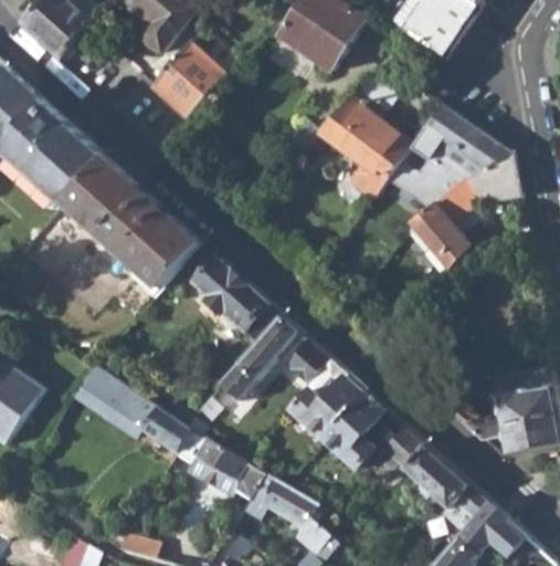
[(45,0),(25,24),(62,58),(86,29),(88,25),(60,0),(45,0)]
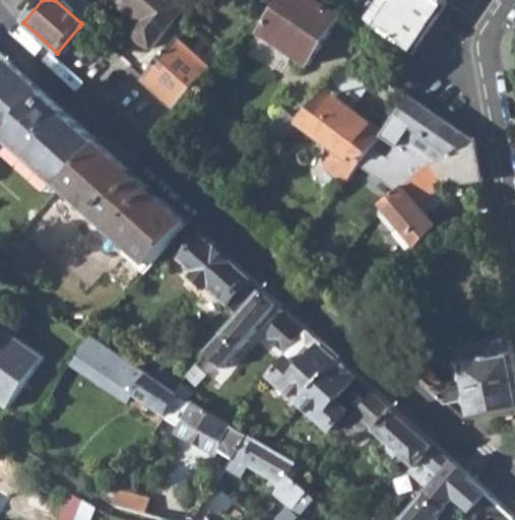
[(136,51),(142,52),(180,8),(171,0),(103,0),(102,2),(131,28),(123,39),(127,44),(136,51)]
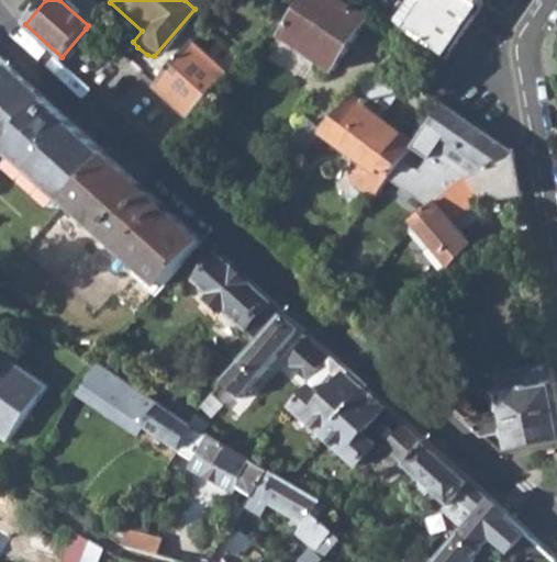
[(302,0),(274,36),(324,74),(364,22),(333,0),(302,0)]
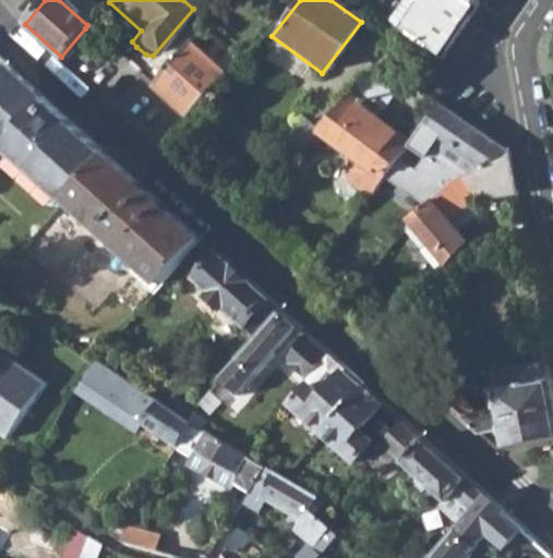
[(470,11),(456,0),(400,0),(386,21),(437,58),(470,11)]
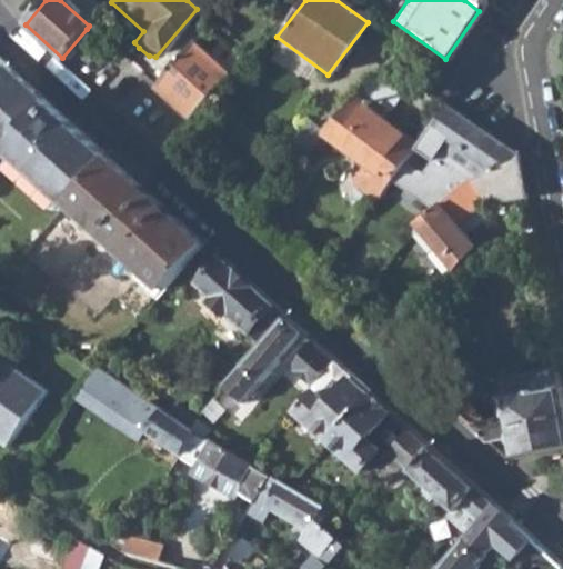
[(152,88),(188,119),(227,76),(189,43),(152,88)]
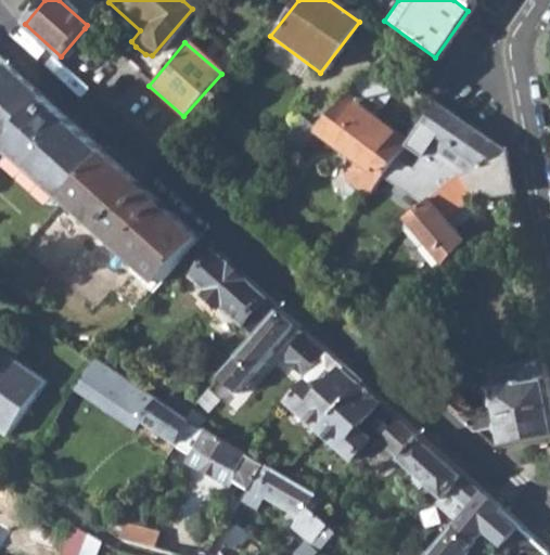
[(1,147),(61,201),(65,195),(103,153),(5,63),(0,69),(0,142),(3,145),(1,147)]
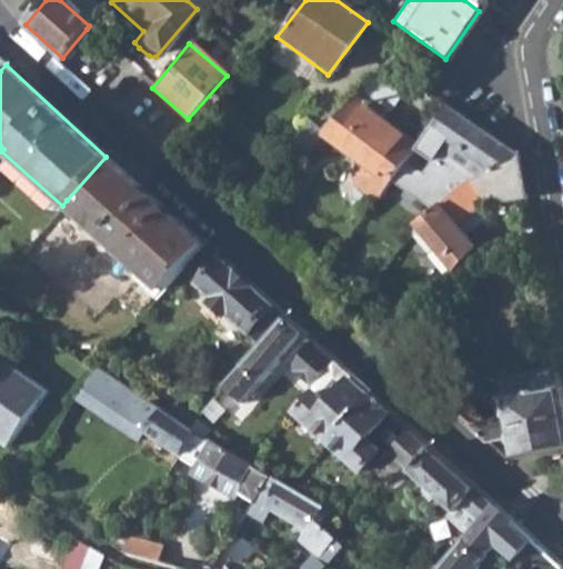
[(345,187),(363,202),(396,163),(408,149),(410,147),(371,116),(399,80),(374,65),(318,132),(354,163),(349,171),(345,187)]
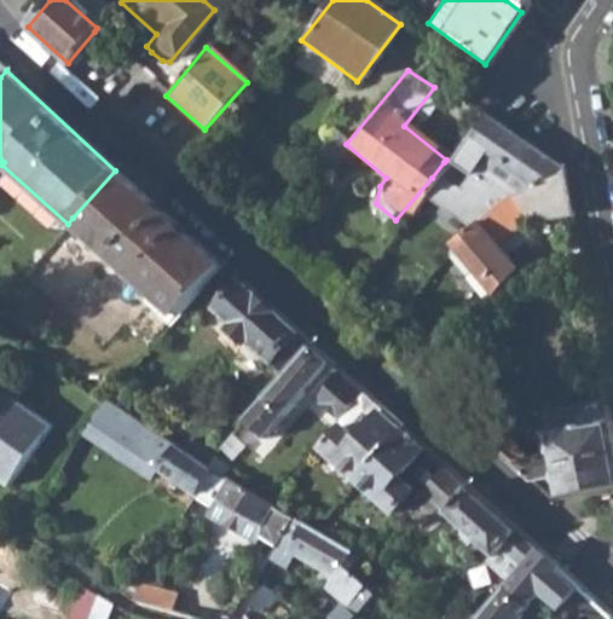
[(444,162),(502,203),(556,167),(480,116),(446,160),(444,162)]
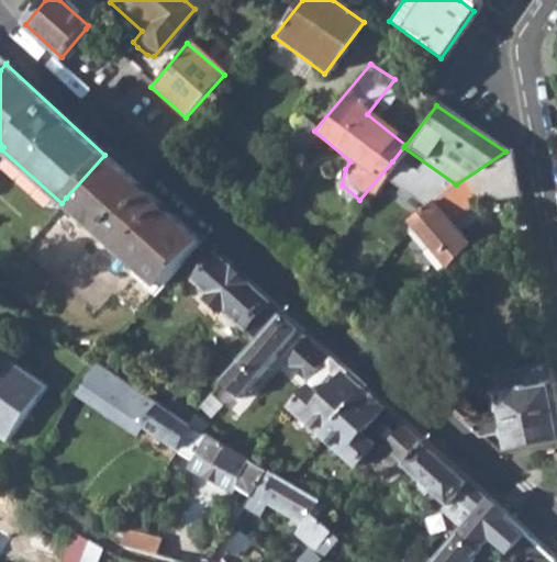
[(276,144),(291,157),(314,131),(300,117),(276,144)]
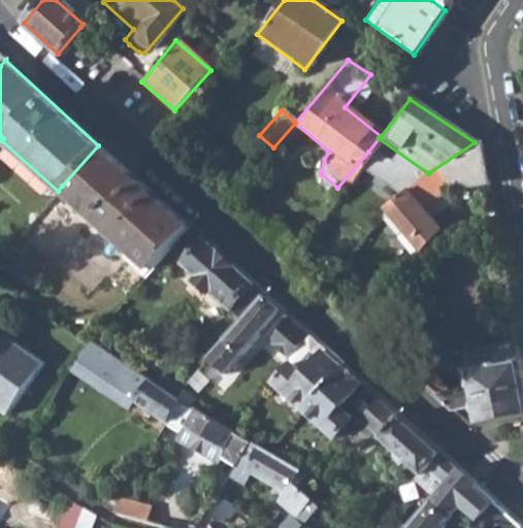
[(390,209),(417,251),(435,230),(421,205),(449,191),(451,192),(457,189),(461,194),(469,191),(483,185),(475,142),(428,173),(418,183),(390,209)]
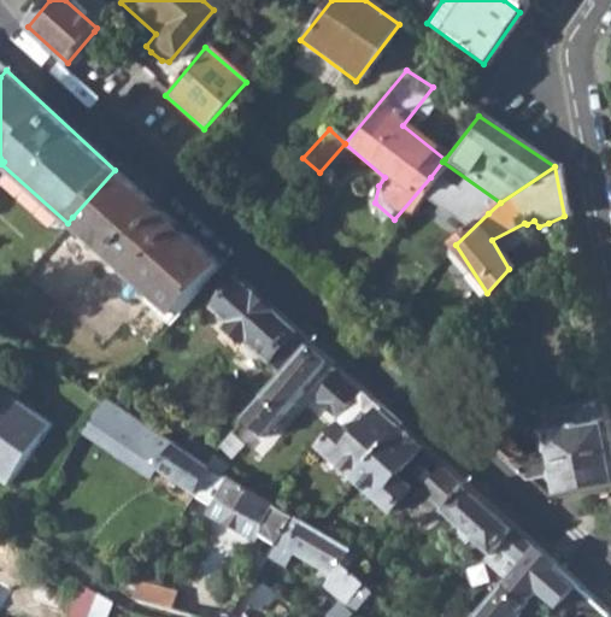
[(72,217),(178,310),(195,289),(218,264),(115,170),(72,217)]
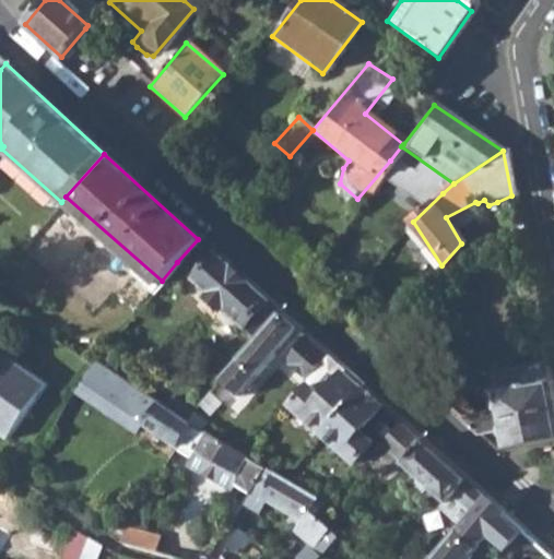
[(243,325),(255,335),(275,310),(198,239),(177,262),(209,292),(204,297),(219,310),(221,309),(240,328),(243,325)]
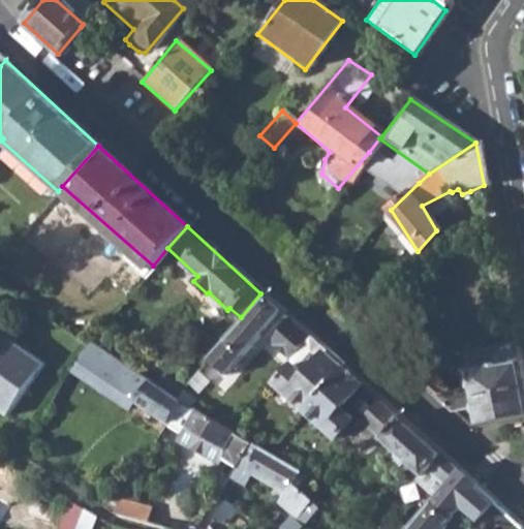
[(241,317),(257,333),(258,334),(248,344),(277,371),(286,360),(291,353),(307,335),(285,316),(278,309),(260,293),(241,317)]
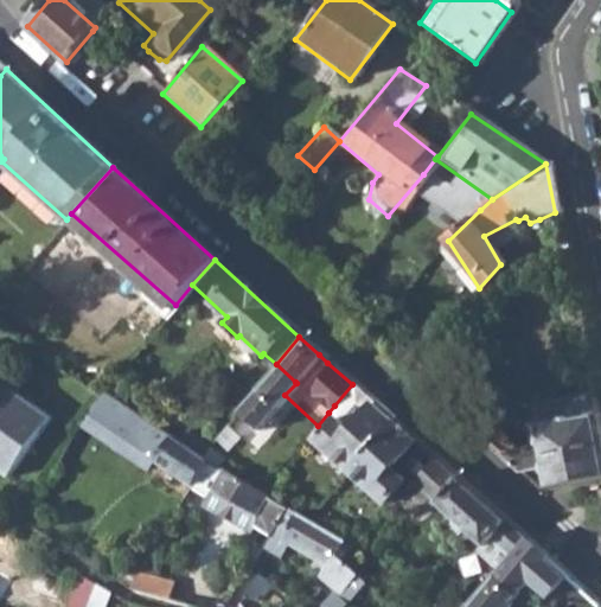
[(237,384),(250,395),(268,375),(254,364),(237,384)]
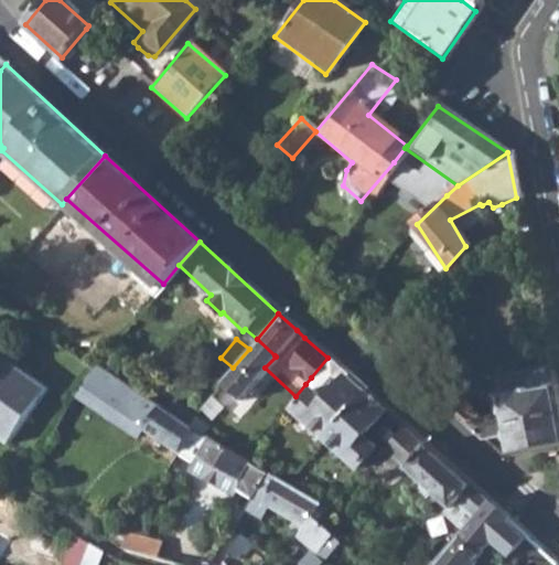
[(0,438),(8,444),(44,388),(0,358),(0,438)]
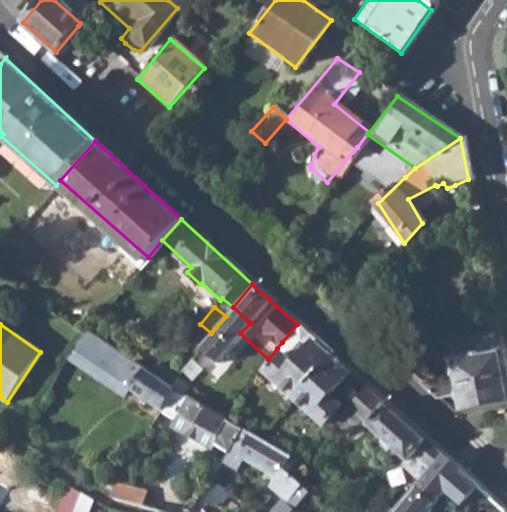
[(282,342),(277,348),(268,359),(259,369),(292,398),(330,355),(312,338),(308,335),(297,324),(282,342)]
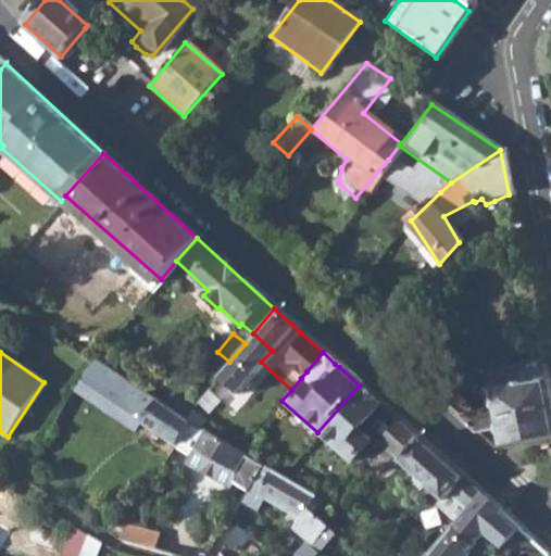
[(92,356),(73,389),(83,396),(99,373),(128,393),(134,384),(92,356)]
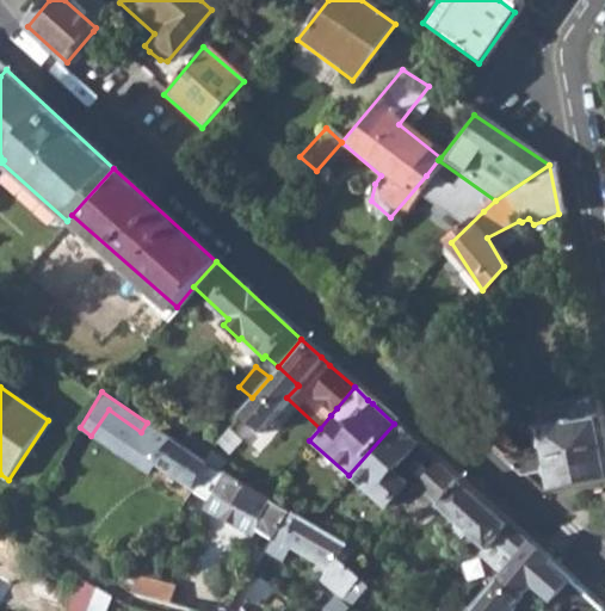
[(542,449),(516,452),(501,455),(523,475),(544,471),(549,489),(604,481),(604,452),(594,400),(535,409),(542,449)]
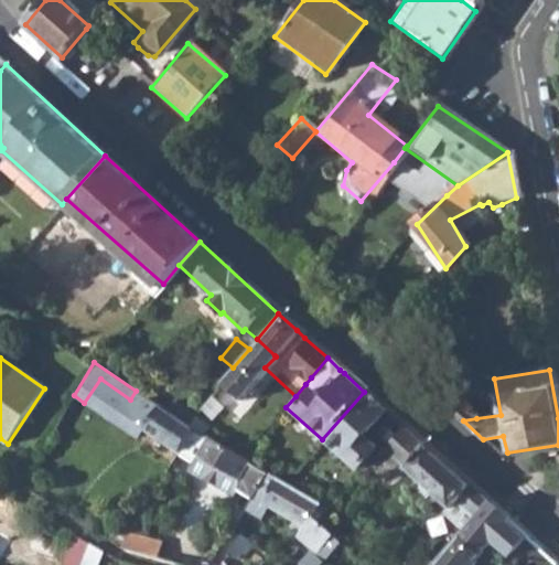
[(140,430),(175,455),(191,428),(186,426),(158,405),(136,391),(130,400),(100,379),(84,403),(135,437),(140,430)]
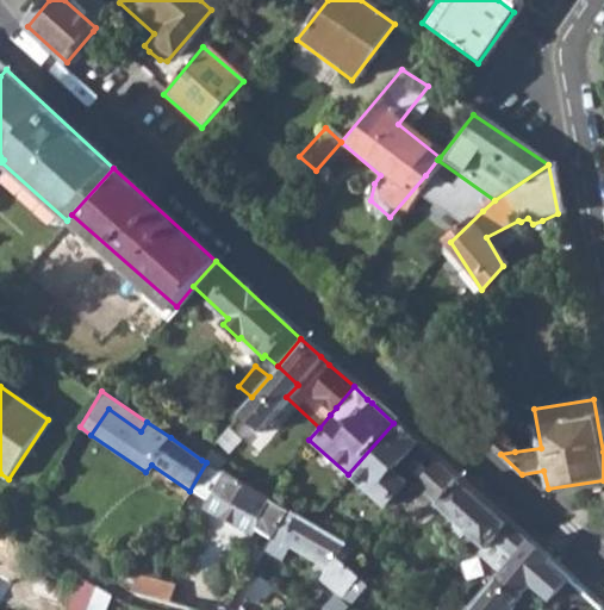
[(348,474),(383,506),(404,483),(390,470),(415,442),(393,423),(348,474)]
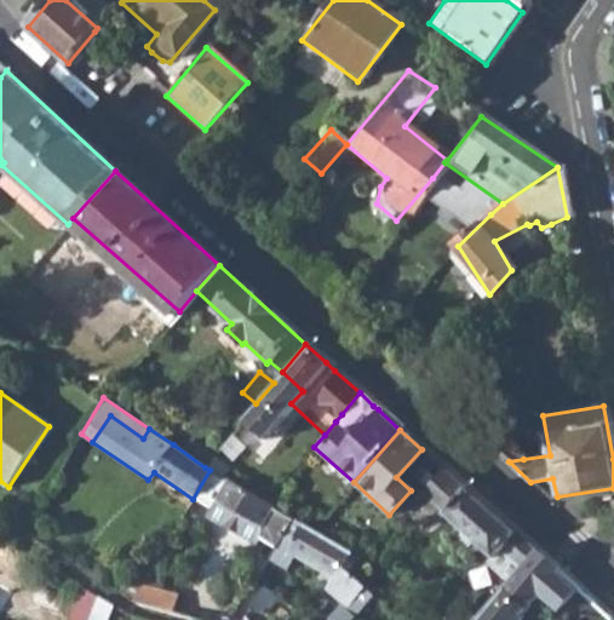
[(493,448),(509,461),(523,459),(506,442),(493,448)]
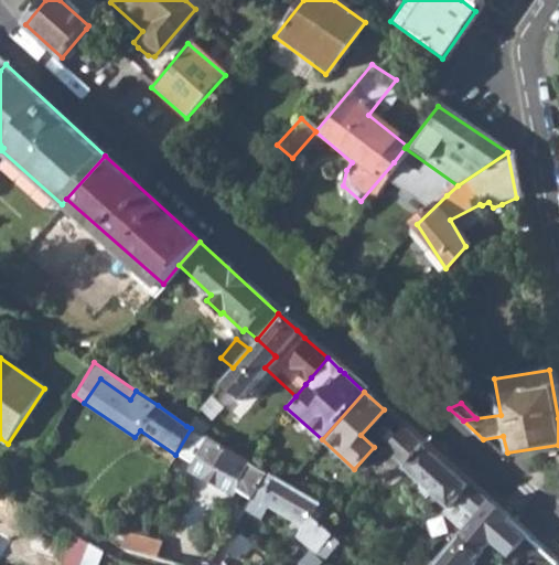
[(371,434),(383,447),(402,426),(388,413),(371,434)]
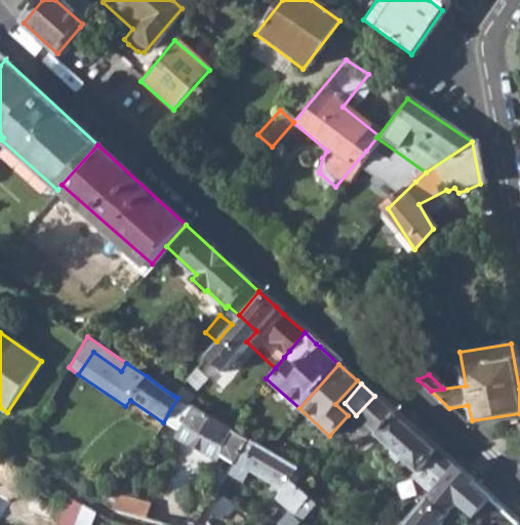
[(421,463),(439,478),(450,465),(374,396),(356,415),(338,433),(354,446),(367,430),(413,472),(421,463)]
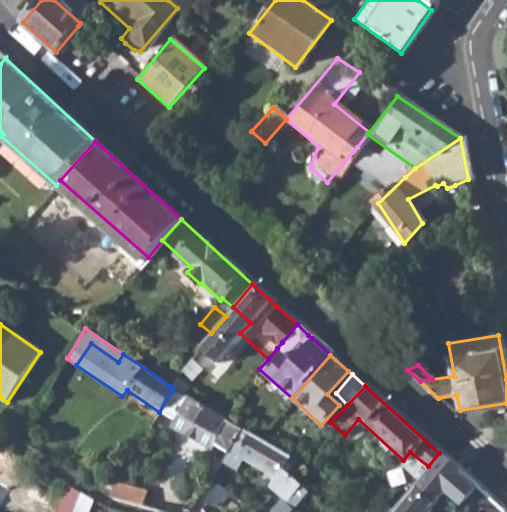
[(211,445),(224,454),(226,451),(240,428),(220,416),(173,388),(159,412),(171,420),(167,426),(207,451),(211,445)]
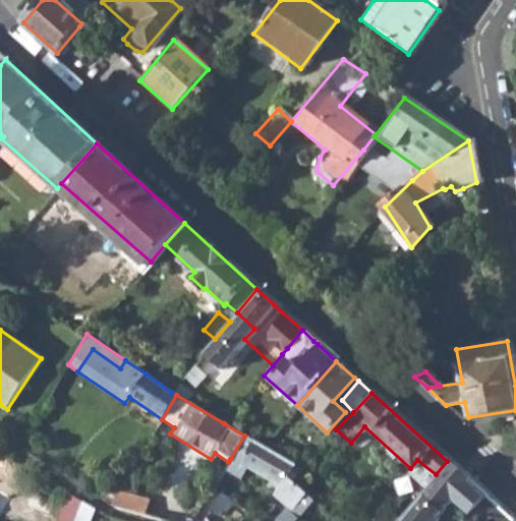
[(299,469),(261,446),(244,436),(230,459),(228,462),(221,473),(234,482),(244,467),(277,486),(274,495),(295,516),(310,499),(290,479),(299,469)]
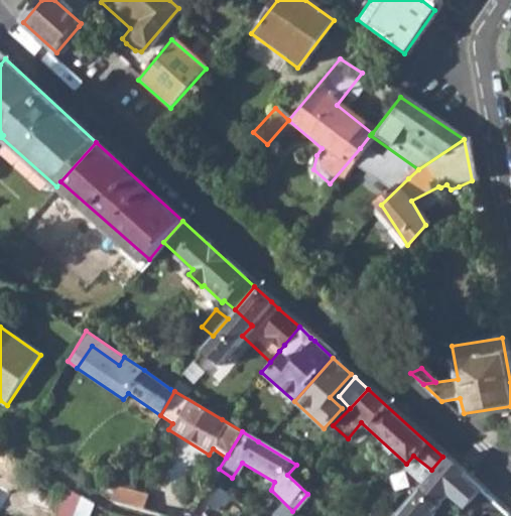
[(431,470),(391,515),(425,515),(461,474),(442,457),(431,470)]
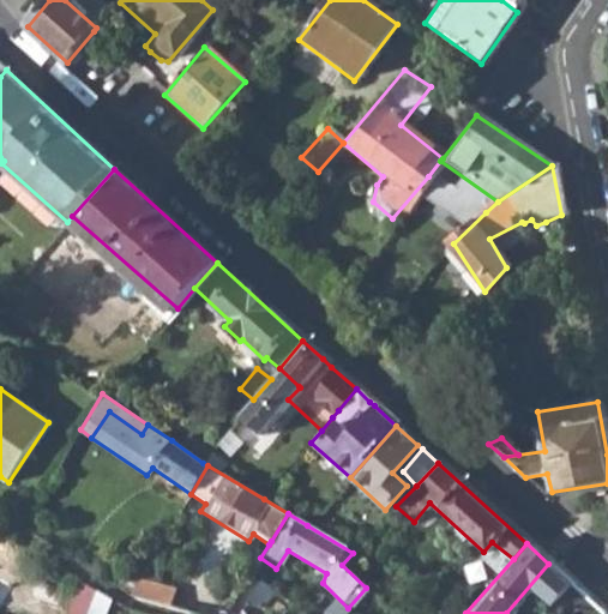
[(86,613),(96,591),(78,581),(64,613),(86,613)]
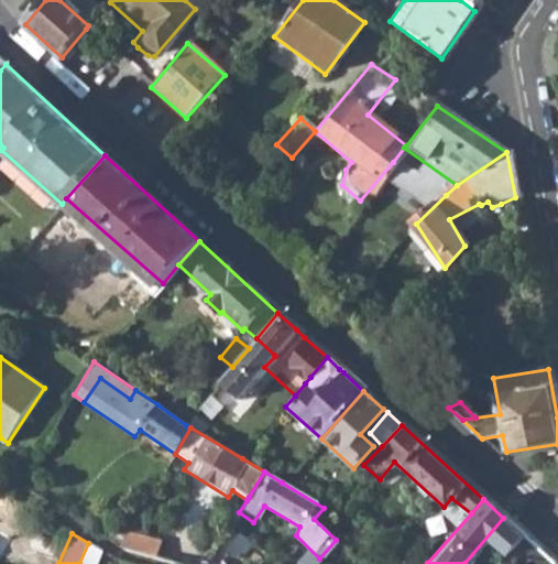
[(124,552),(152,560),(156,543),(127,533),(118,548),(124,552)]
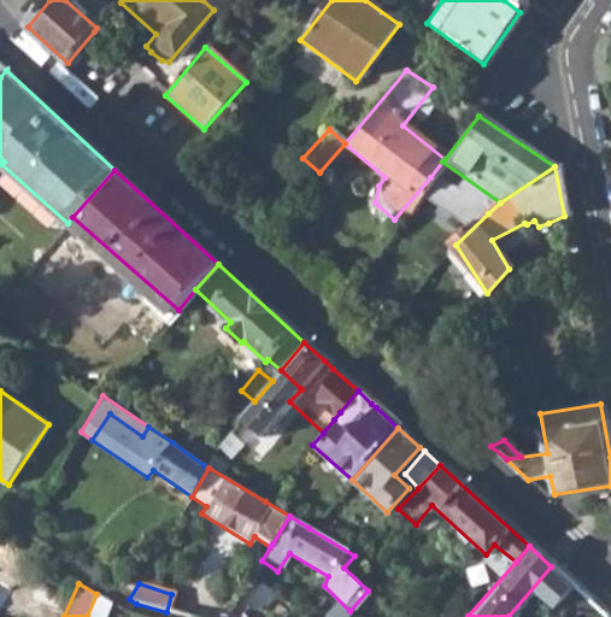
[(104,616),(110,601),(97,594),(87,616),(104,616)]
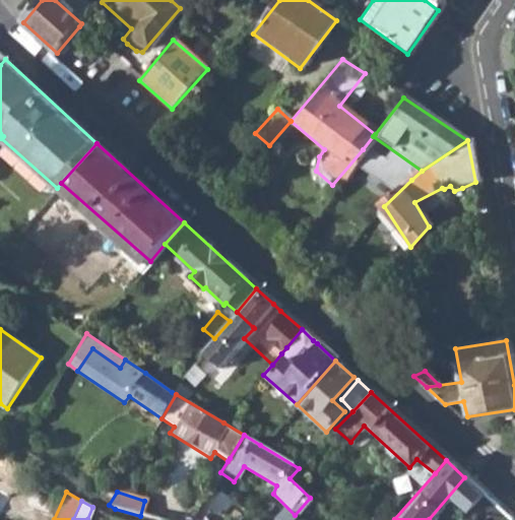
[(473,519),(510,519),(492,503),(473,519)]
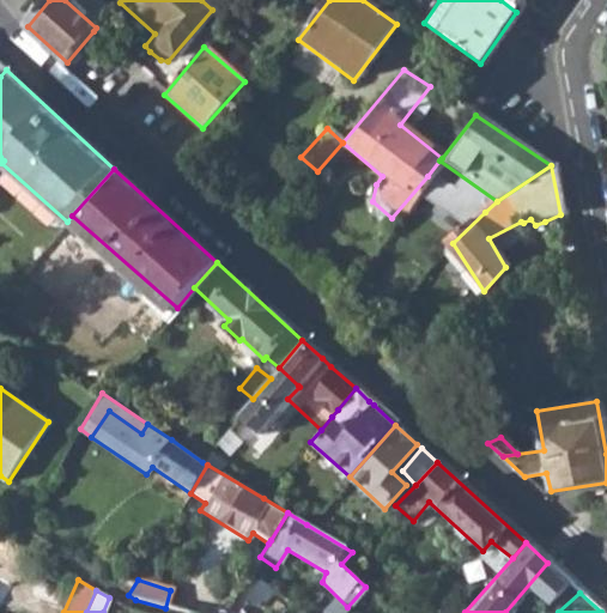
[(320,612),(341,612),(344,612),(331,601),(320,612)]
